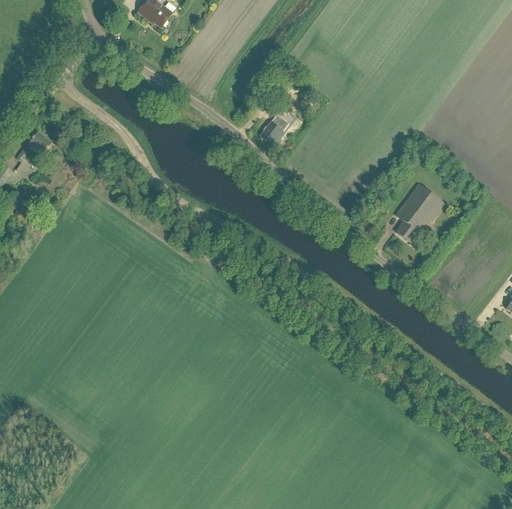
[(153,21),(161,27),(172,13),(171,12),(174,7),(168,2),(164,7),(157,2),(159,0),(147,0),(138,12),(152,22),(153,21)]
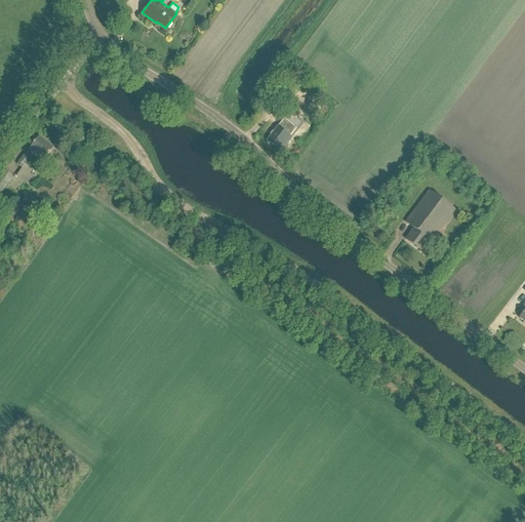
[(289,78),(277,91),(286,99),(297,85),(289,78)]
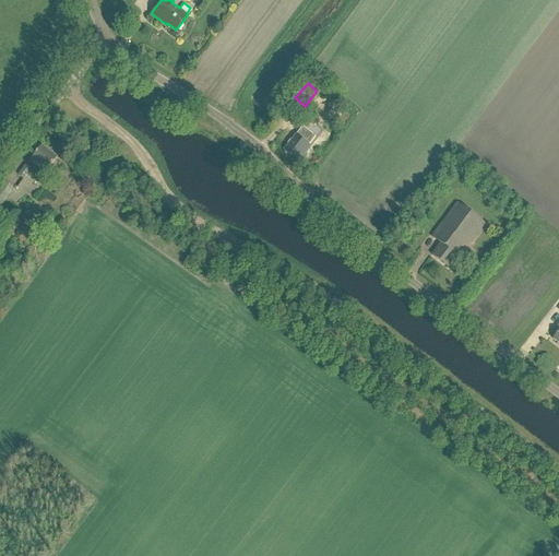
[(286,148),(301,158),(312,144),(296,132),(293,137),(290,137),(288,140),(289,142),(286,148)]
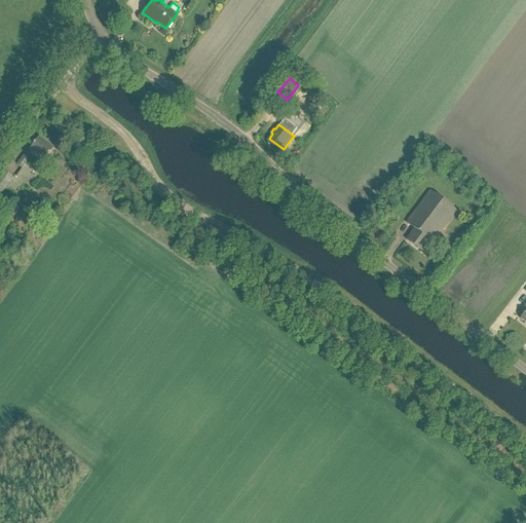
[(53,146),(39,135),(27,150),(32,154),(34,151),(44,158),(53,146)]
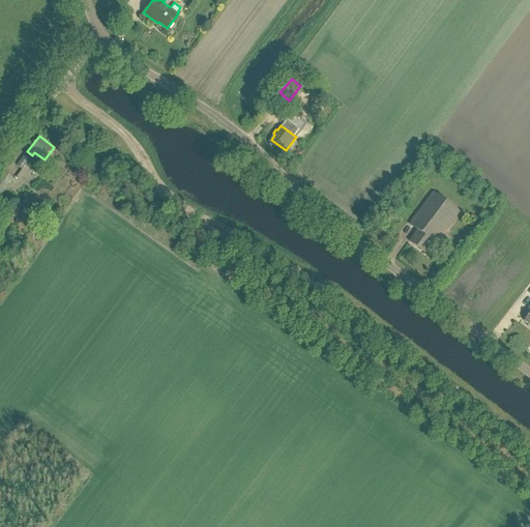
[(0,195),(13,176),(2,169),(0,172),(0,195)]
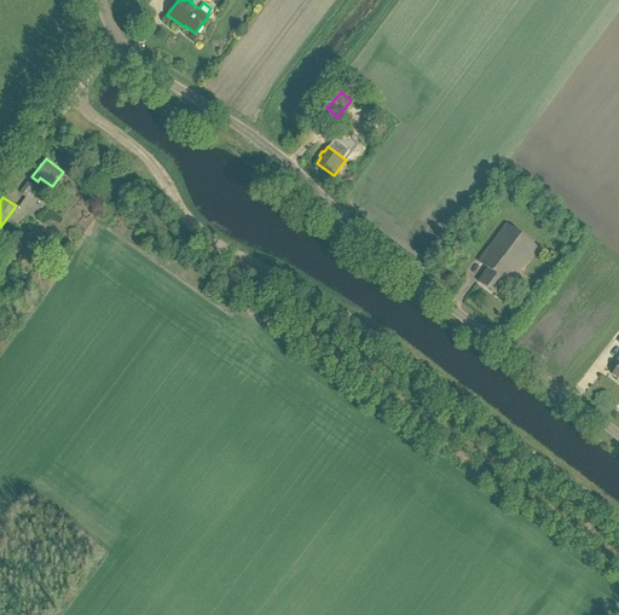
[(478,279),(496,293),(504,279),(507,280),(514,272),(515,273),(536,244),(505,221),(478,259),(487,266),(478,279)]
